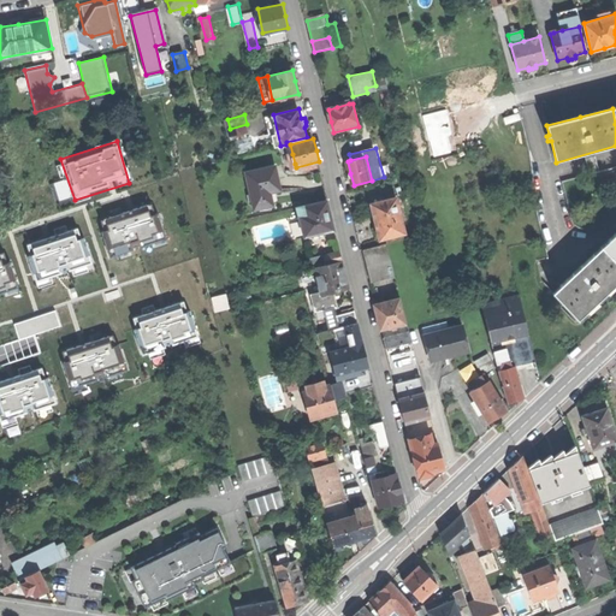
[(256,207),(273,203),(272,197),(271,190),(280,188),(276,166),(248,172),(253,193),(255,202),(256,207)]
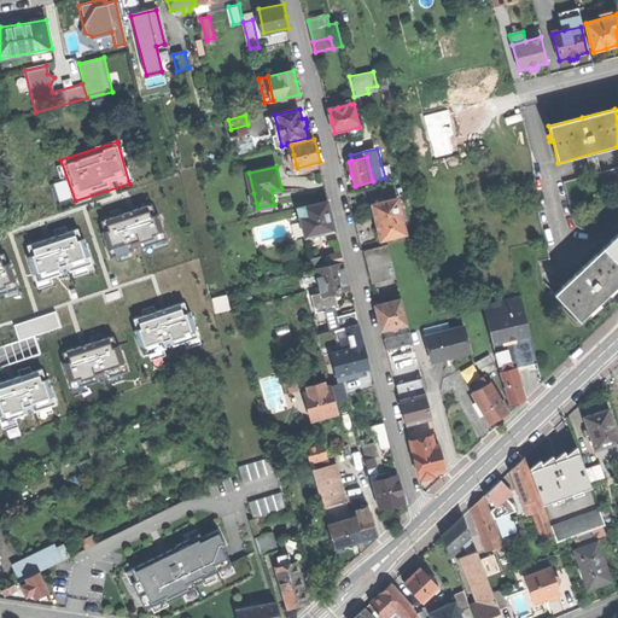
[(378,221),(382,239),(407,233),(400,198),(374,203),(378,221)]
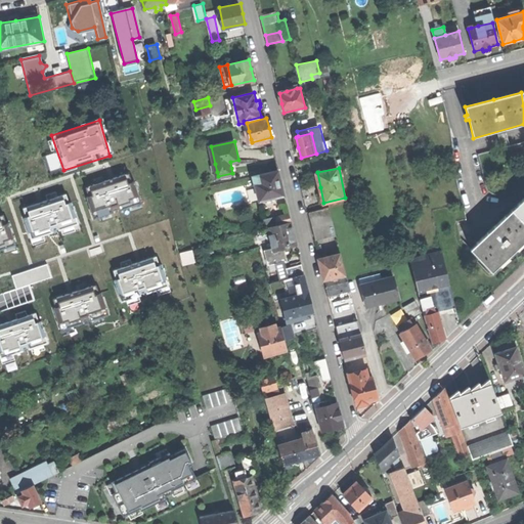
[(279,170),(259,174),(265,200),(268,199),(274,198),(285,194),(282,183),(279,170)]
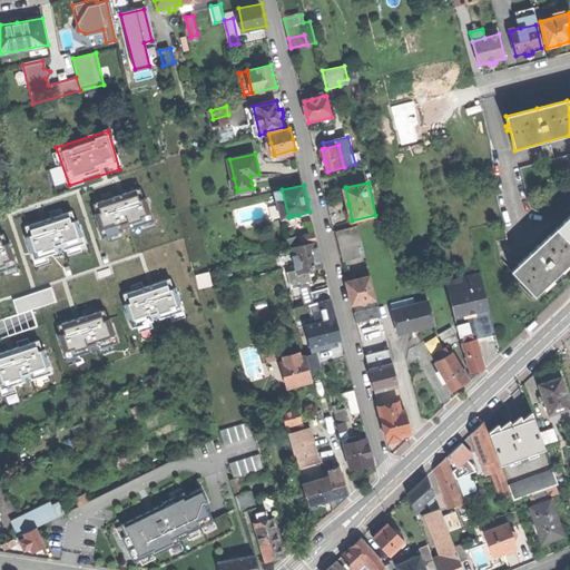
[(144,187),(91,205),(105,243),(157,226),(144,187)]
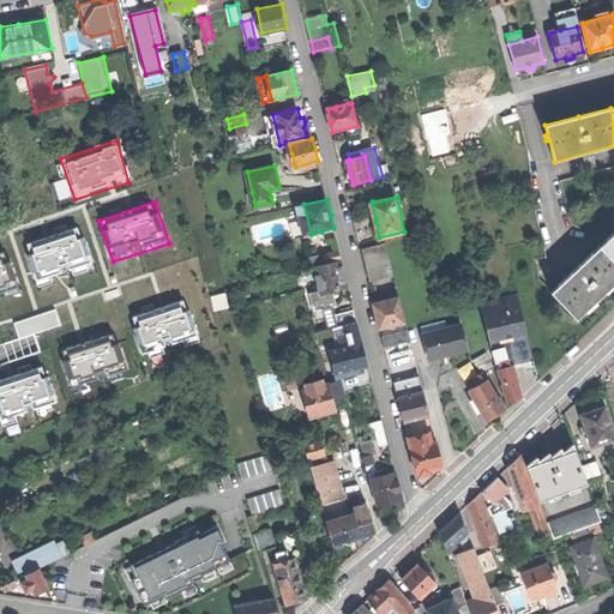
[(92,271),(78,227),(24,245),(38,288),(92,271)]
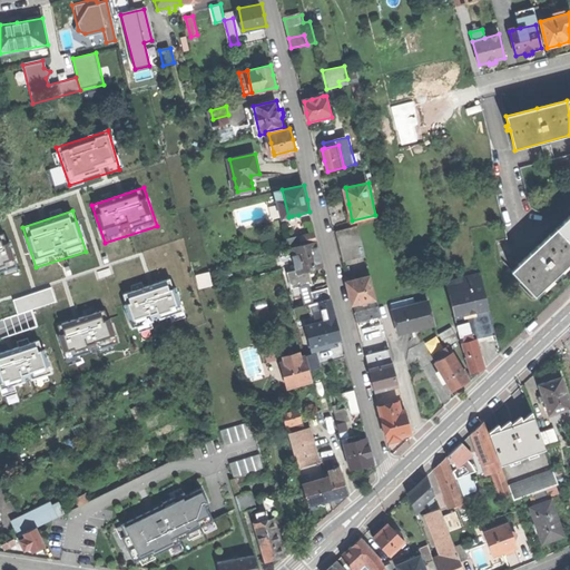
[(569,214),(556,228),(569,243),(569,214)]
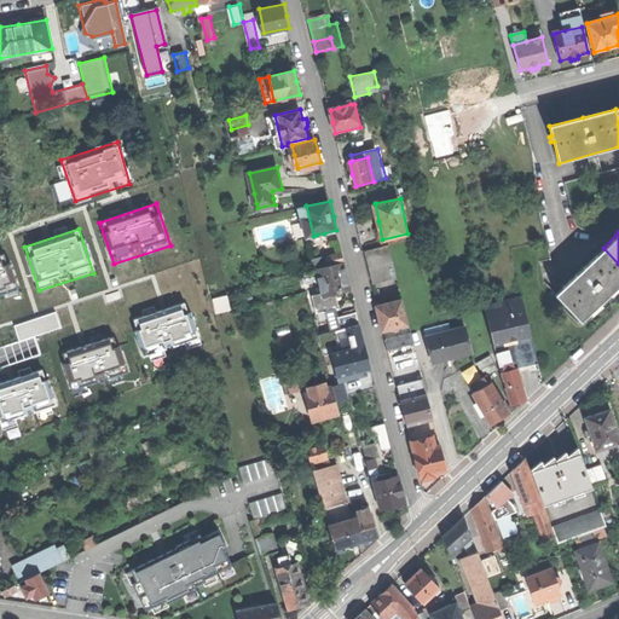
[(365,253),(369,267),(393,261),(389,246),(365,253)]
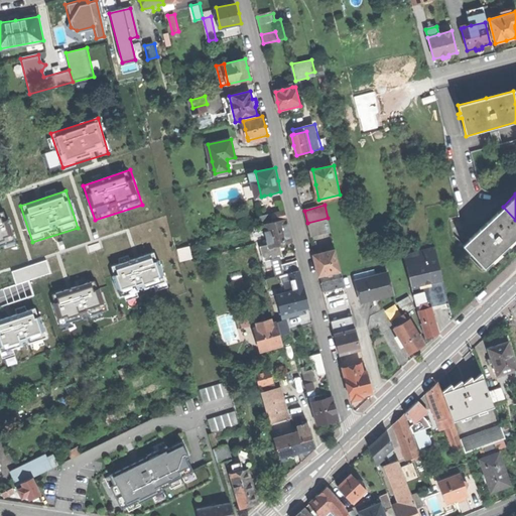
[(462,246),(484,268),(506,247),(515,238),(515,220),(503,207),(462,246)]
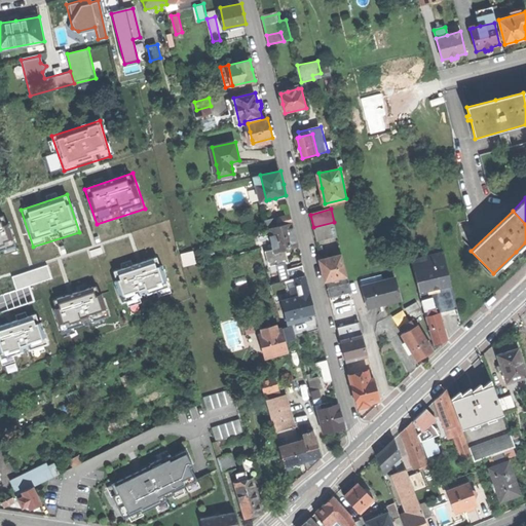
[(277,218),(279,226),(293,222),(291,215),(277,218)]
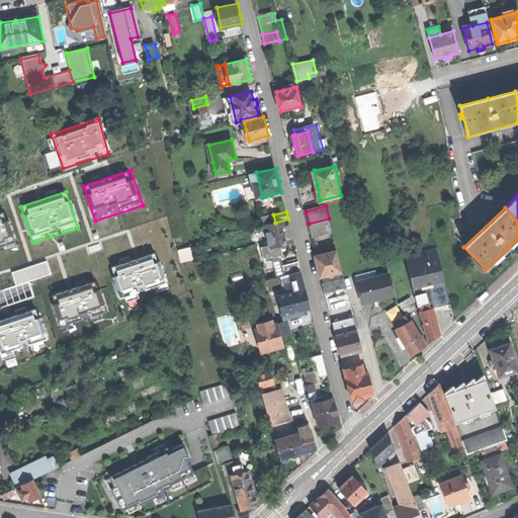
[(0,245),(15,241),(5,213),(0,214),(0,245)]
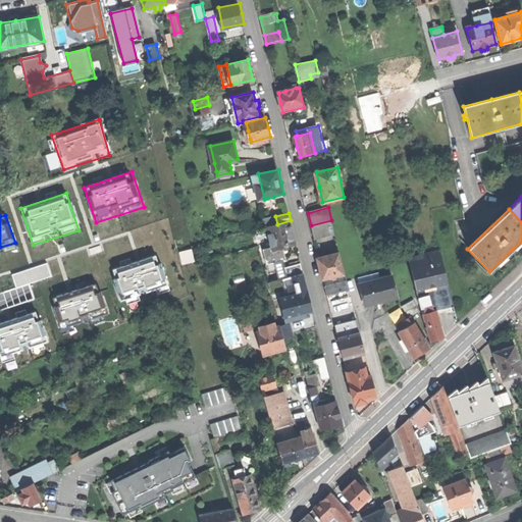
[(265,227),(267,226),(277,224),(275,216),(263,219),(265,227)]
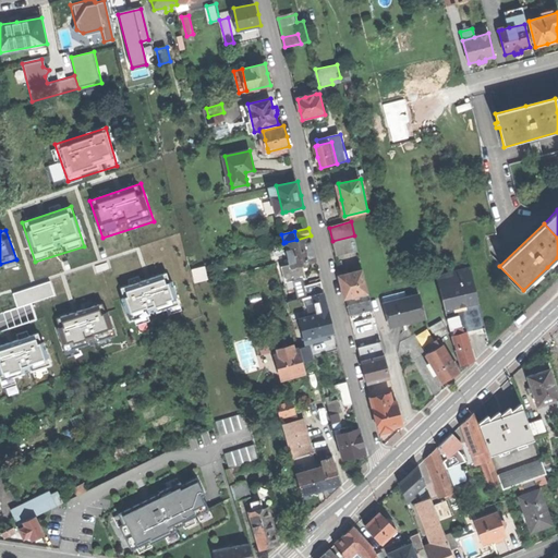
[(296,240),(286,242),(291,264),(292,266),(303,264),(310,263),(317,261),(314,249),(311,235),(296,240)]
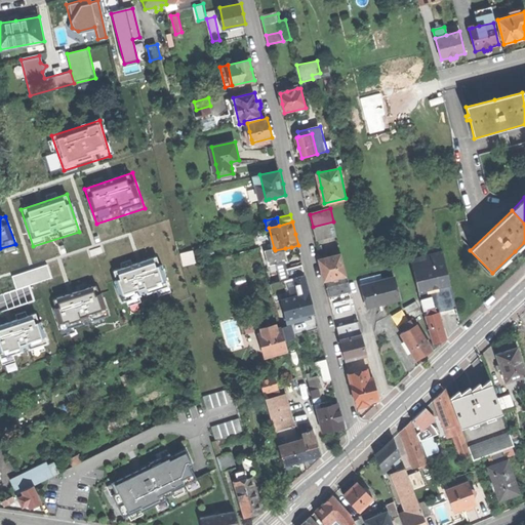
[(313,227),(317,241),(337,235),(333,221),(313,227)]
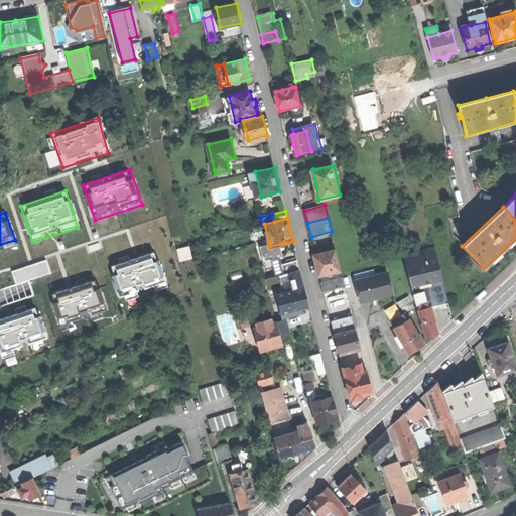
[(282,249),(280,244),(270,246),(269,244),(261,246),(265,260),(283,255),(282,249)]
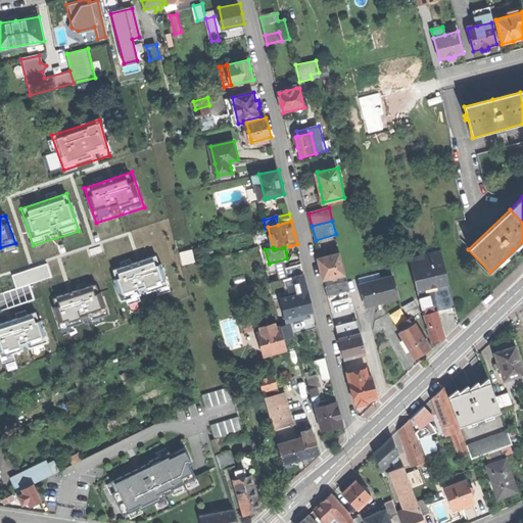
[(409,258),(421,303),(430,300),(433,313),(437,312),(455,306),(440,250),(409,258)]
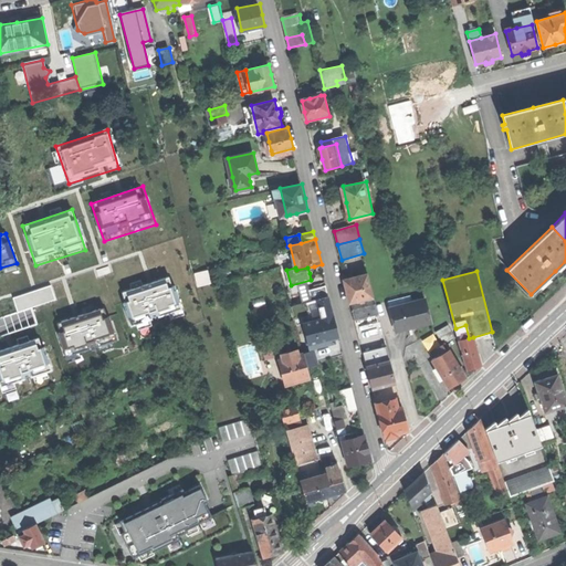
[(350,302),(374,296),(368,274),(345,280),(348,291),(350,302)]
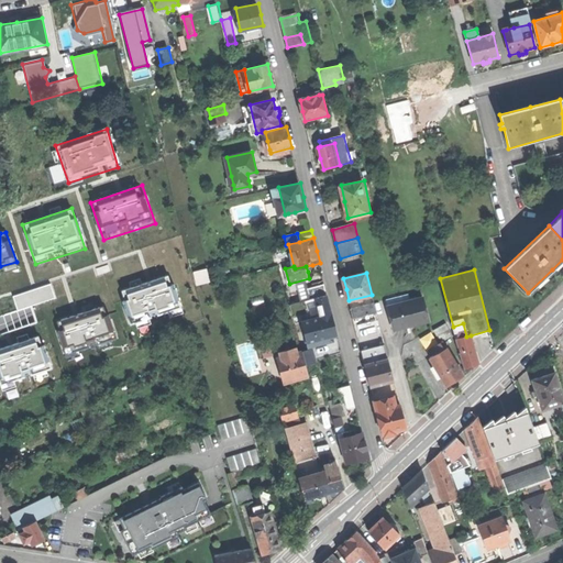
[(172,274),(121,291),(134,330),(185,313),(172,274)]
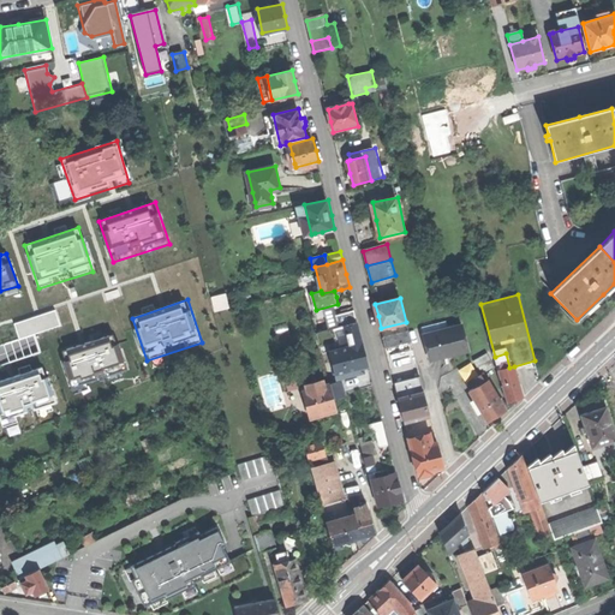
[(55,308),(13,323),(19,339),(61,323),(55,308)]
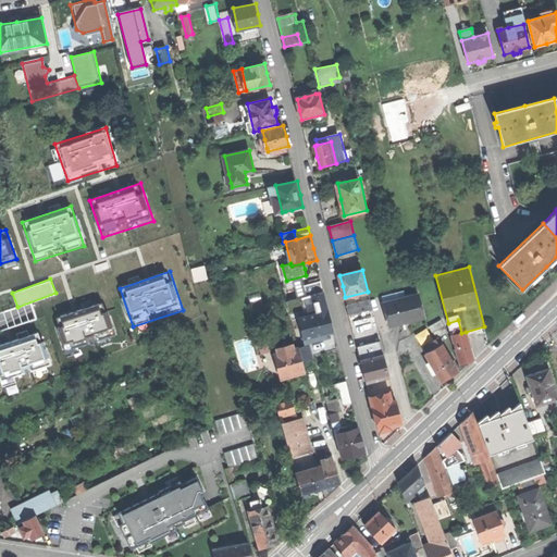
[(305,285),(307,295),(324,291),(321,281),(305,285)]
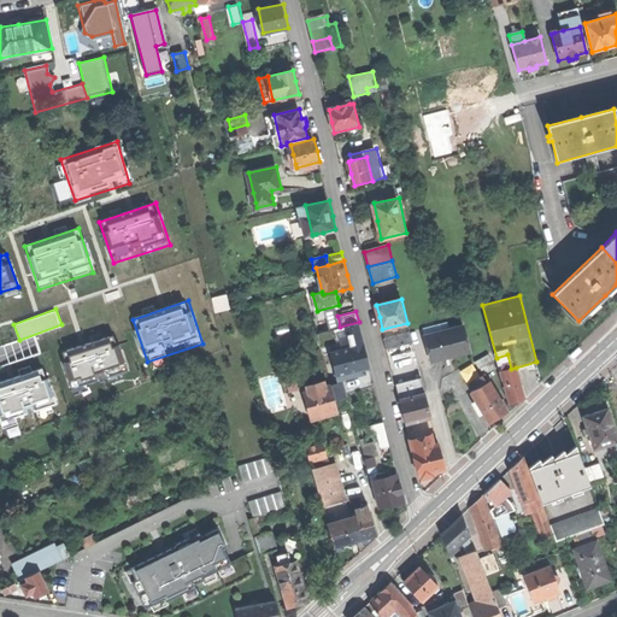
[(448,322),(438,324),(440,331),(450,329),(448,322)]
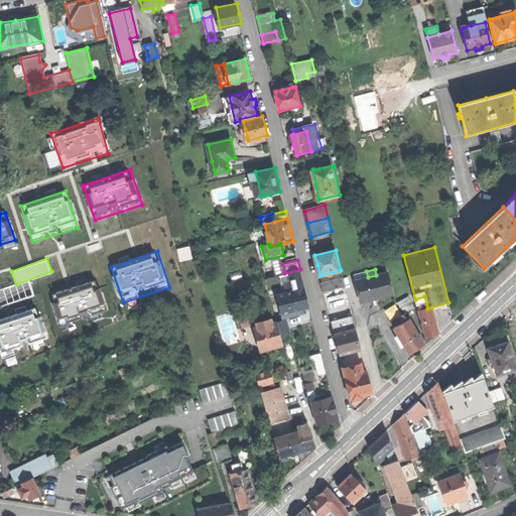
[(366,271),(354,274),(361,302),(375,298),(394,293),(388,272),(376,275),(368,277),(366,271)]
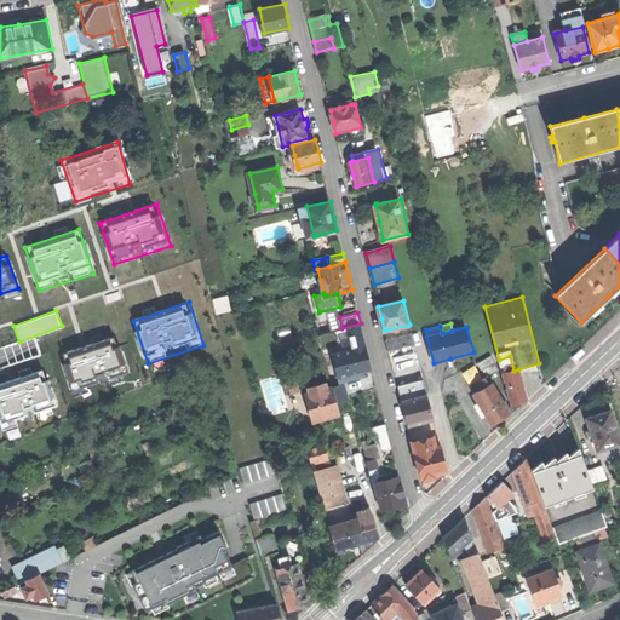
[(412,334),(402,337),(406,346),(415,344),(412,334)]
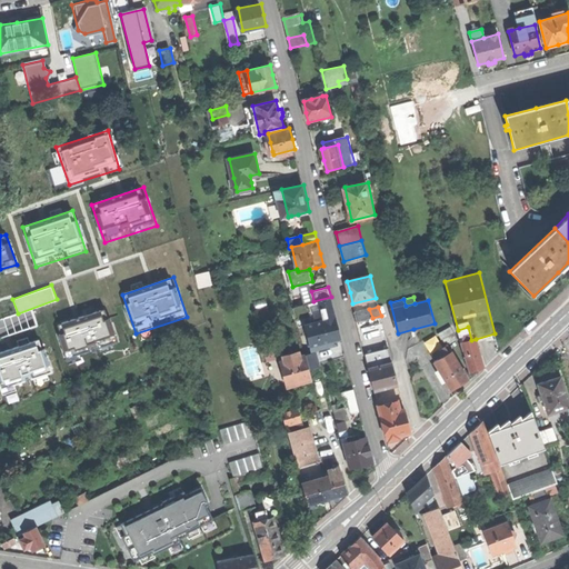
[(107,308),(57,325),(69,361),(119,343),(107,308)]
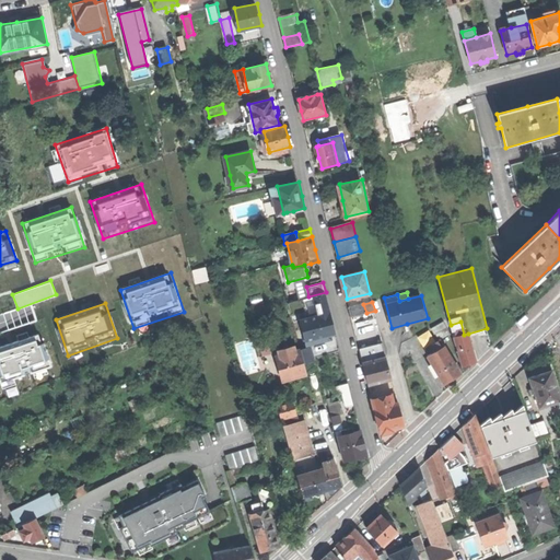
[(350,307),(352,316),(366,313),(363,304),(350,307)]
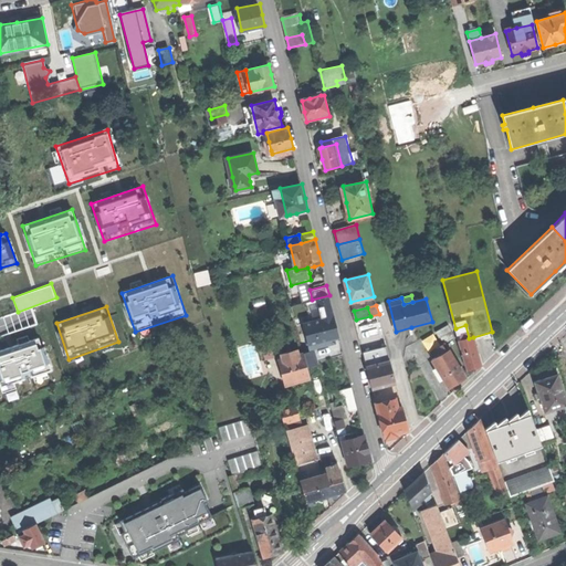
[(305,323),(312,348),(331,344),(329,339),(339,337),(337,327),(334,315),(305,323)]
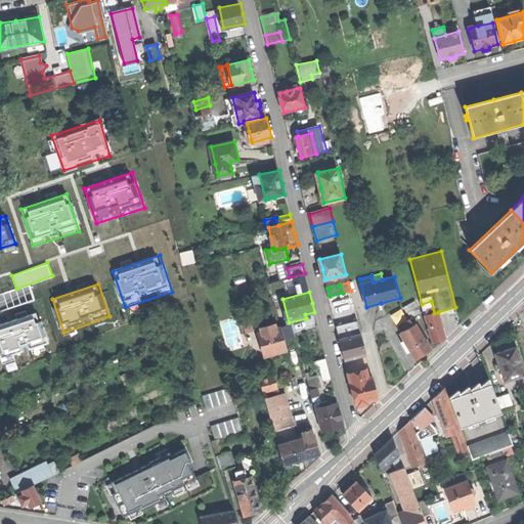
[(404,307),(411,319),(412,318),(423,313),(416,301),(404,307)]
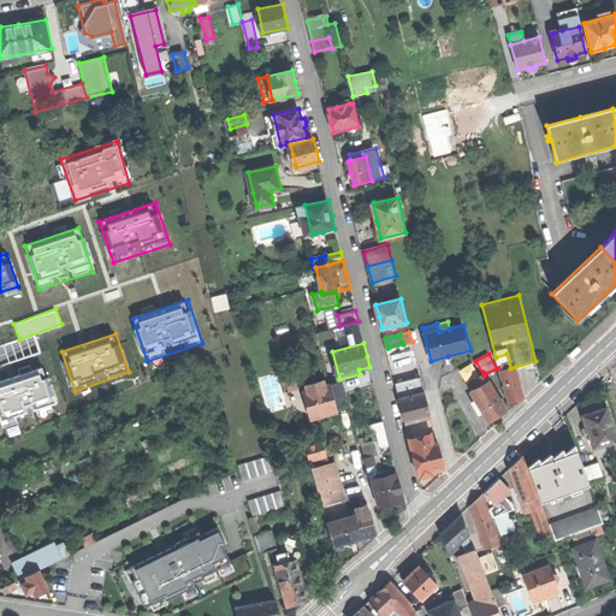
[(496,357),(499,371),(510,368),(507,354),(496,357)]
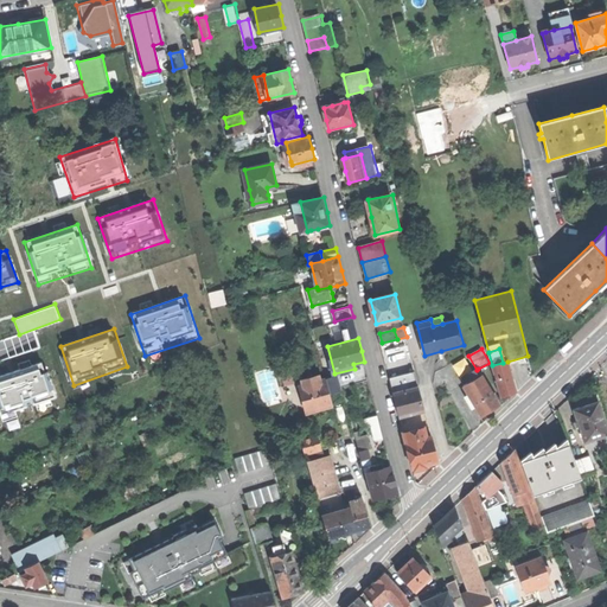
[(44,362),(0,376),(0,415),(0,416),(56,397),(44,362)]
